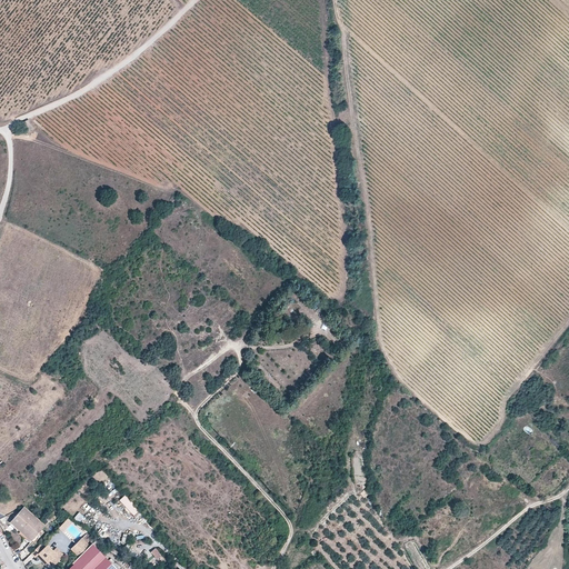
[(28,120),(21,123),(26,131),(32,129),(28,120)]
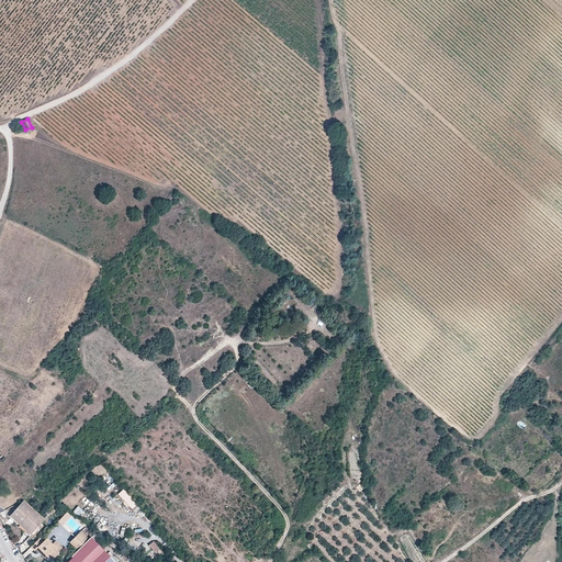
[(319,308),(314,304),(312,307),(318,313),(322,316),(324,314),(321,310),(319,308)]
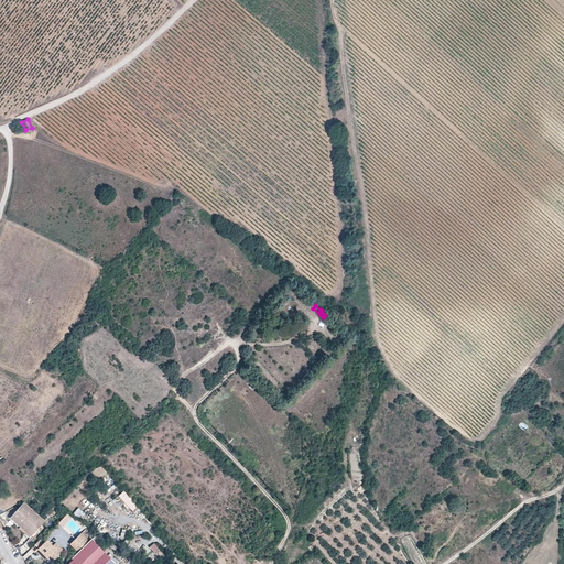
[(20,497),(26,490),(13,478),(7,485),(20,497)]
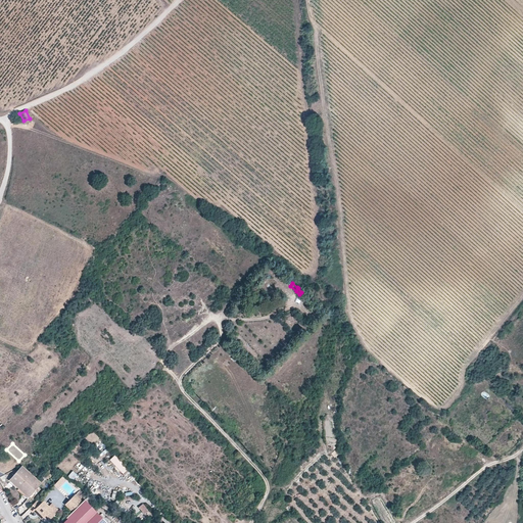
[(125,475),(130,470),(114,455),(109,460),(125,475)]
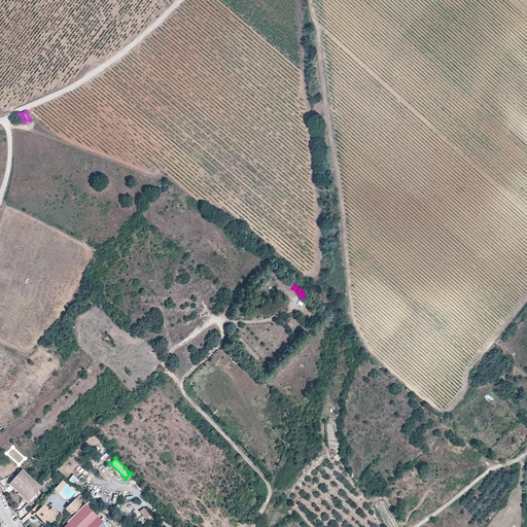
[(38,484),(22,469),(9,484),(29,501),(41,487),(38,484)]
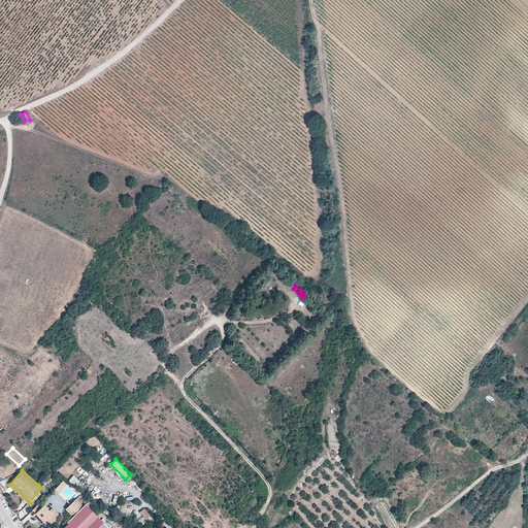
[(84,506),(86,504),(77,498),(76,499),(84,506)]
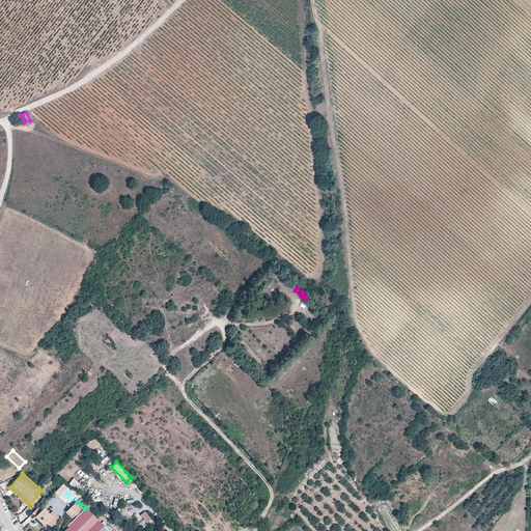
[(73,520),(84,509),(77,502),(76,502),(65,512),(73,520)]
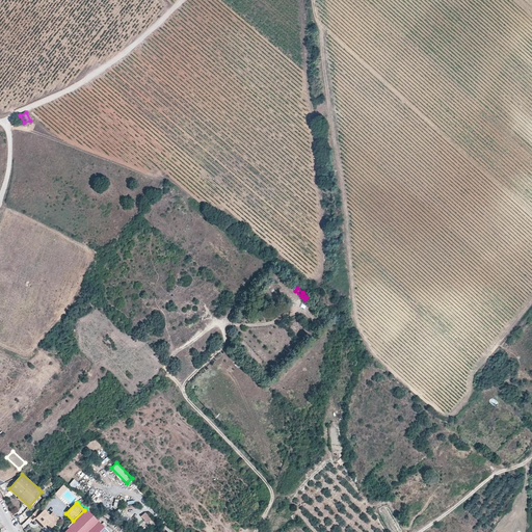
[(109,531),(86,508),(84,510),(73,521),(67,527),(68,528),(63,531),(109,531)]
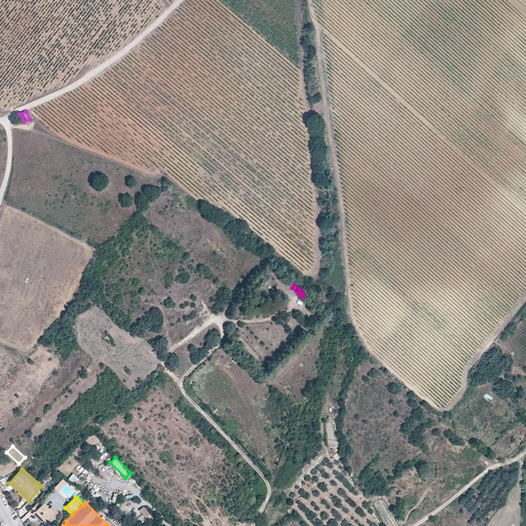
[(37,503),(29,512),(32,515),(34,514),(41,522),(45,518),(50,522),(59,513),(52,506),(48,510),(43,503),(40,506),(37,503)]
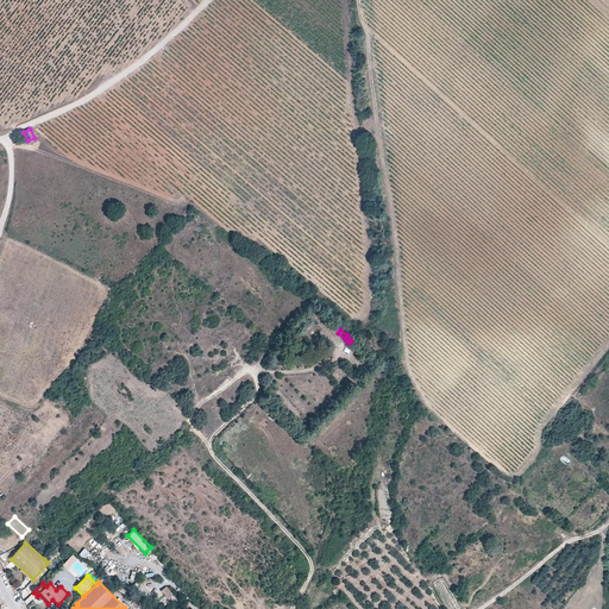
[(157,600),(137,584),(132,590),(154,606),(157,600)]
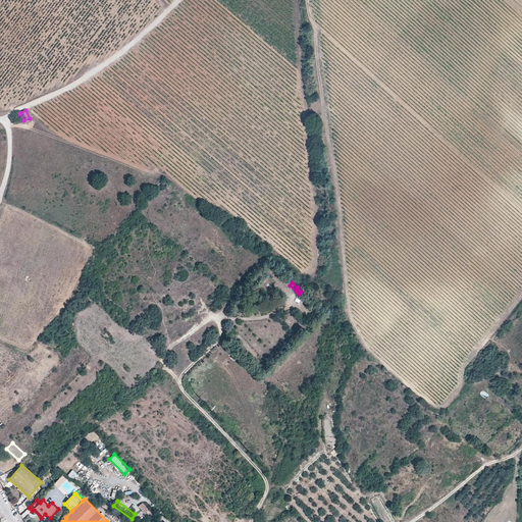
[(148,510),(143,503),(139,507),(144,513),(148,510)]
